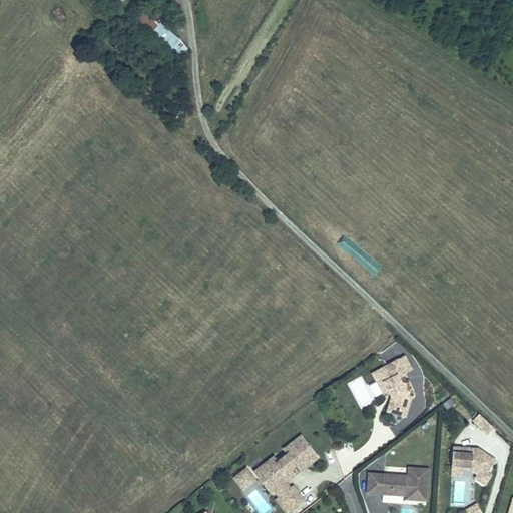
[(148,31),(157,20),(142,8),(133,18),(137,22),(148,31)]
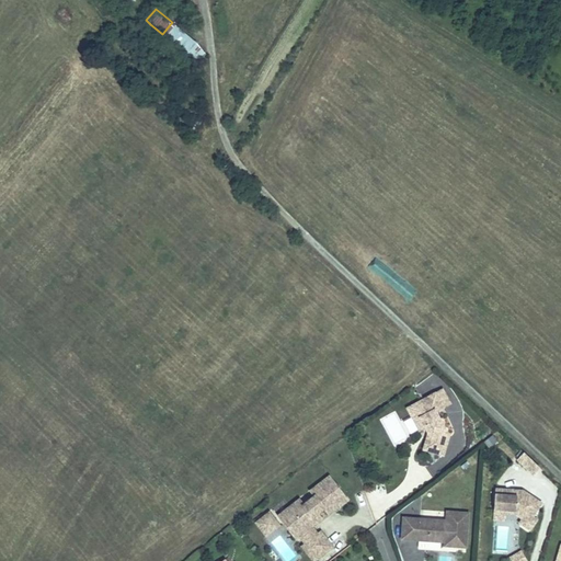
[(167,37),(175,25),(172,22),(162,34),(167,37)]
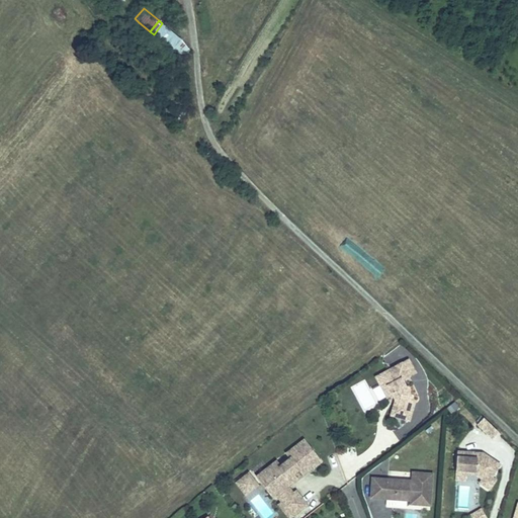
[(180,39),(162,23),(154,34),(163,42),(172,50),(180,39)]
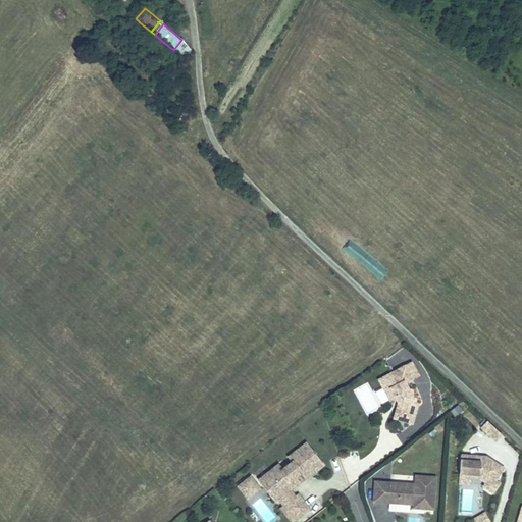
[(419,375),(412,362),(405,366),(413,379),(419,375)]
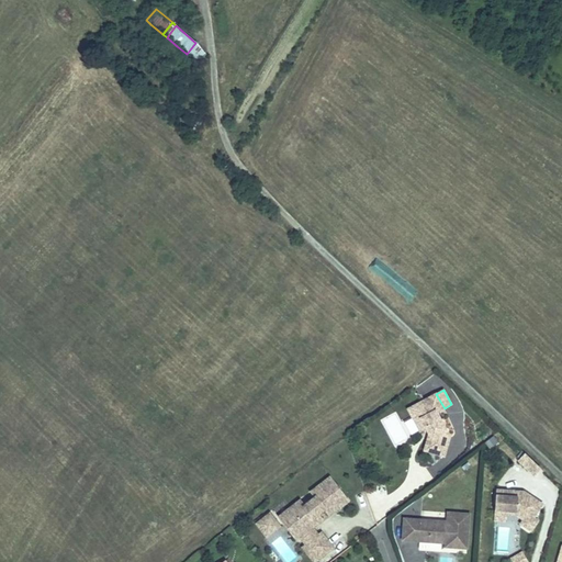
[(450,437),(445,426),(445,424),(444,422),(441,420),(437,413),(445,408),(436,394),(420,403),(424,409),(412,416),(420,431),(426,429),(430,426),(433,431),(429,433),(429,435),(425,450),(445,457),(450,437)]
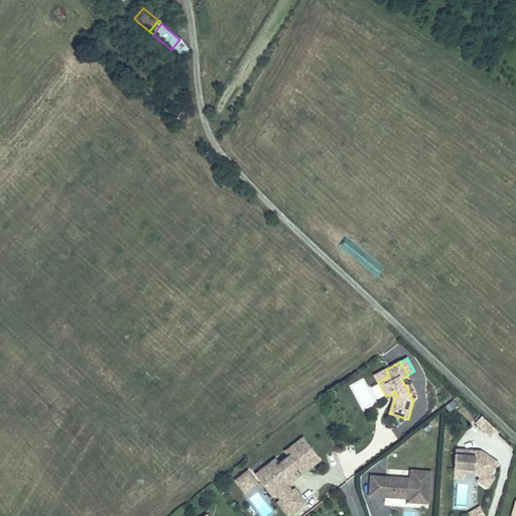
[(389,376),(386,370),(374,375),(378,382),(389,376)]
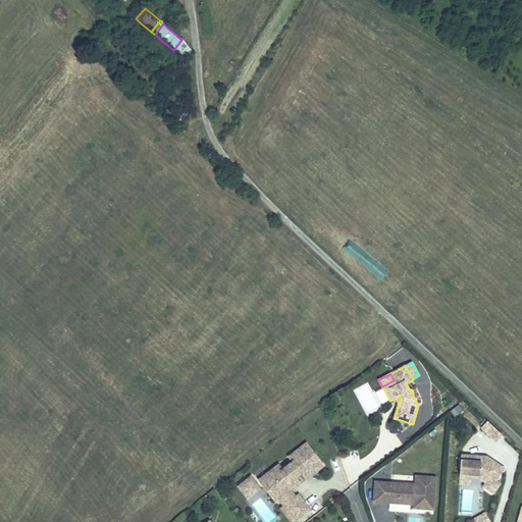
[(486,432),(493,426),(487,421),(481,428),(486,432)]
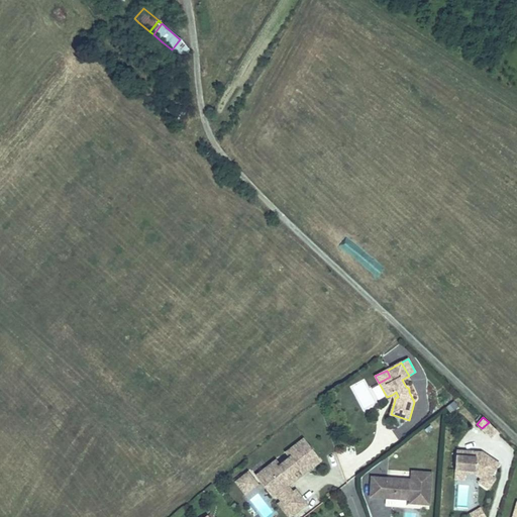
[(498,431),(489,422),(482,428),(492,438),(498,431)]
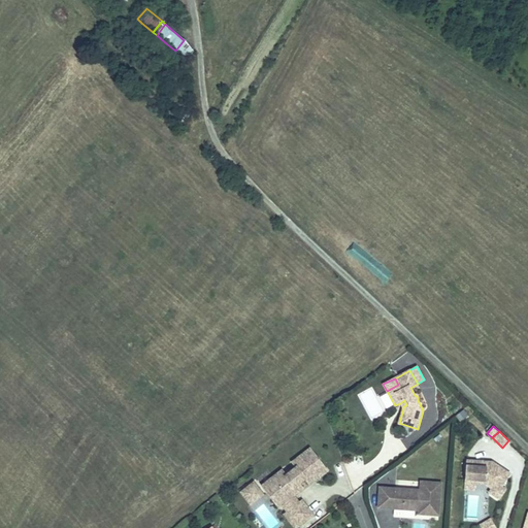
[(299,492),(295,487),(299,484),(305,479),(309,484),(327,470),(310,449),(293,462),(296,467),(286,475),(282,470),(262,486),(279,507),(283,504),(294,496),(299,492)]
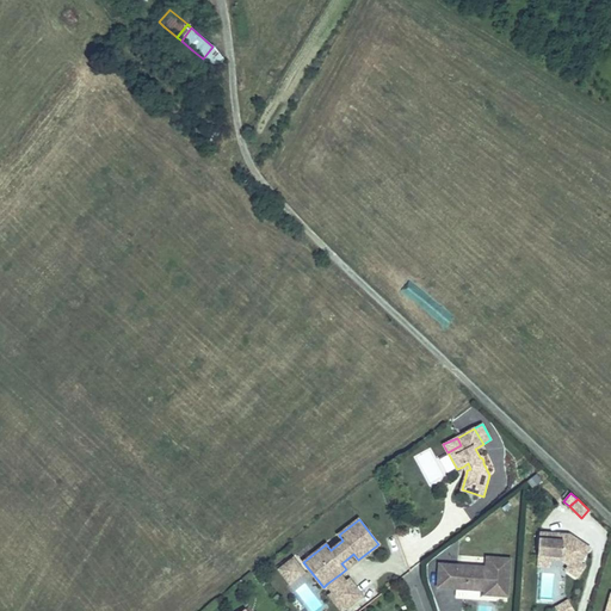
[(580,563),(591,549),(580,542),(569,542),(571,535),(539,534),(538,555),(549,556),(549,560),(550,560),(562,560),(569,566),(567,569),(578,578),(585,567),(580,563)]
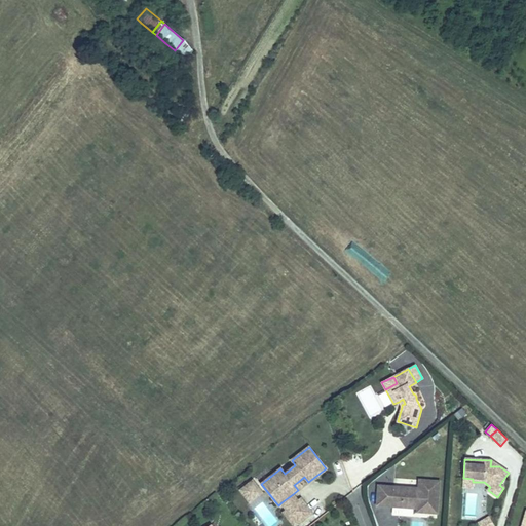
[(474,488),(474,482),(473,482),(473,479),(463,478),(463,487),(474,488)]
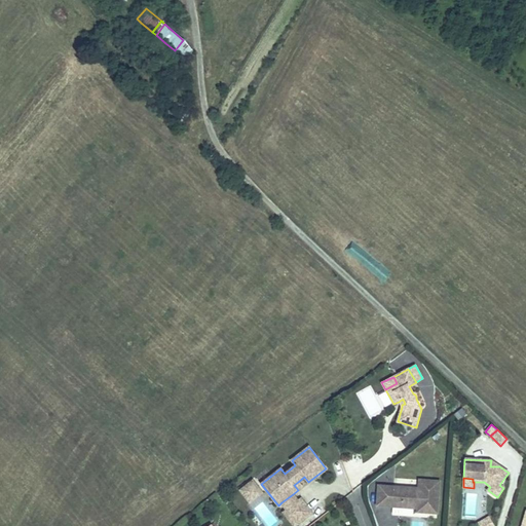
[(437,514),(440,482),(419,480),(419,488),(378,486),(377,505),(417,509),(417,512),(437,514)]
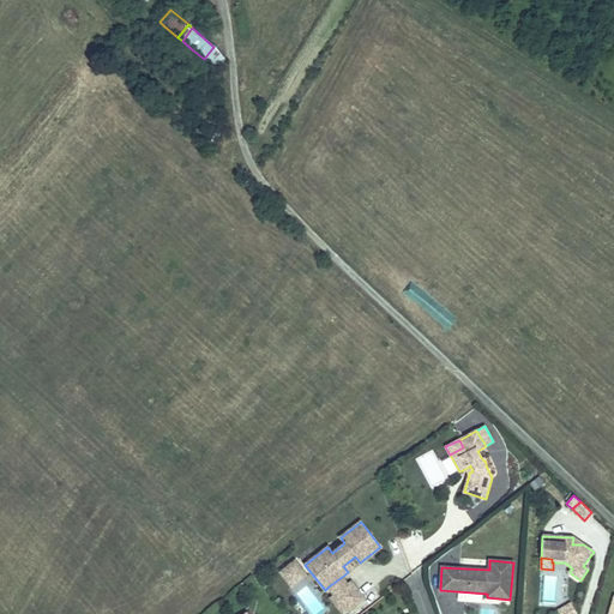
[(306,576),(295,561),(281,572),(292,587),(306,576)]
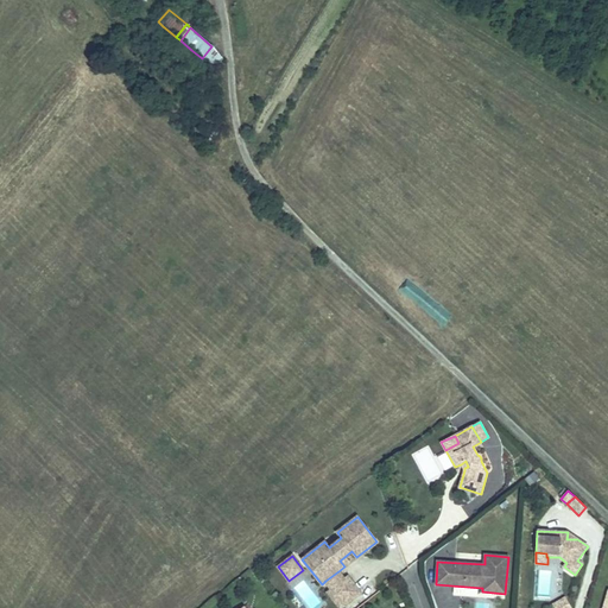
[(331,589),(344,580),(339,571),(325,581),(331,589)]
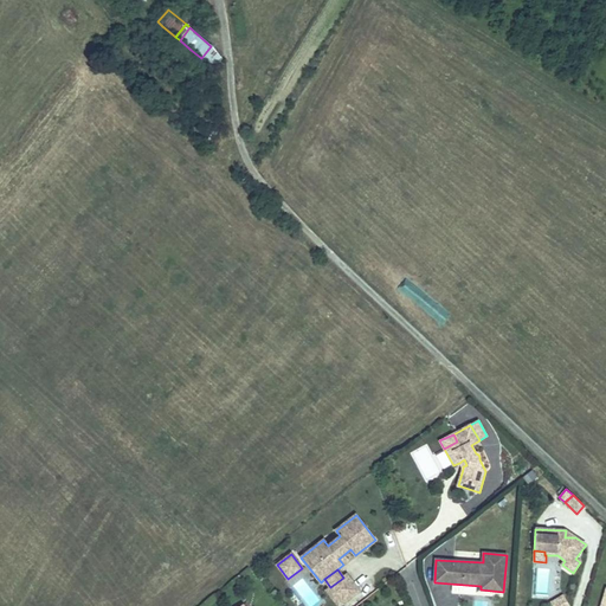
[(340,605),(360,591),(347,574),(343,578),(330,587),(327,591),(339,605),(340,605)]
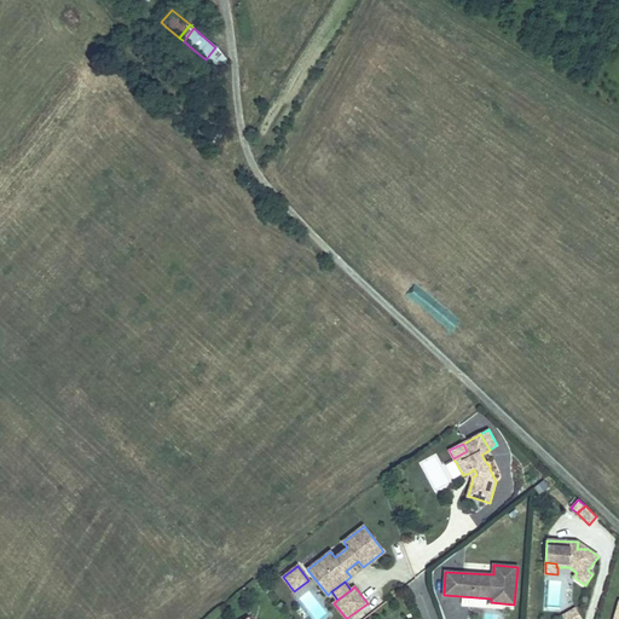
[(580,618),(576,608),(562,614),(563,618),(580,618)]
